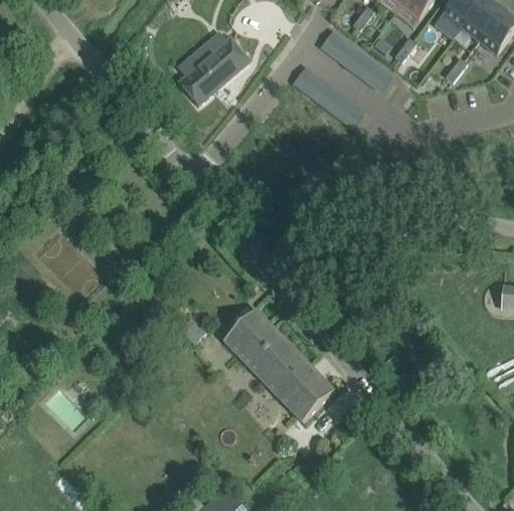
[(404,0),(400,6),(417,19),(432,0),(404,0)]
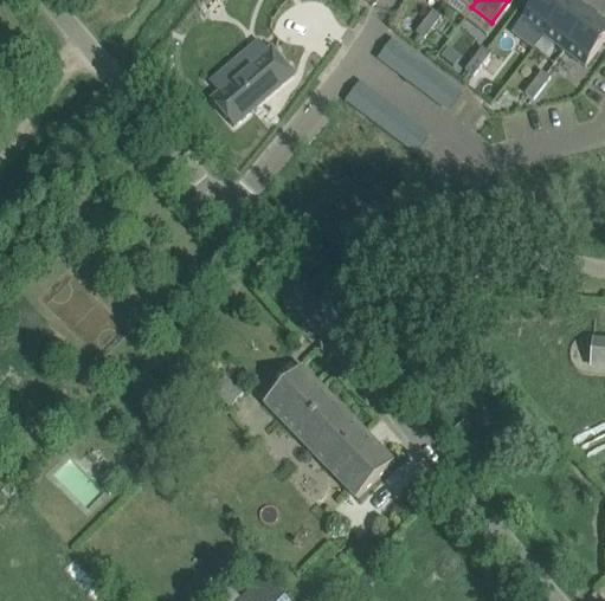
[(533,0),(512,30),(532,46),(544,30),(566,0),(533,0)]
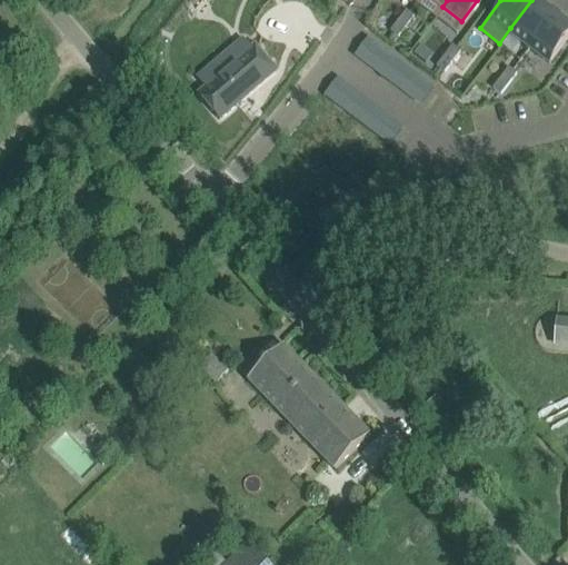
[(531,0),(510,28),(530,43),(555,10),(541,0),(531,0)]
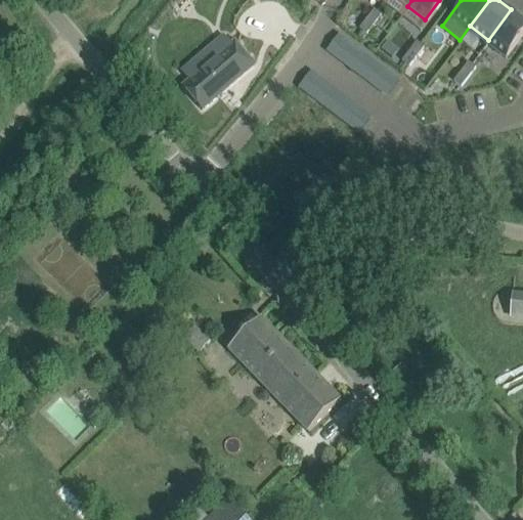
[(373,6),(365,16),(374,22),(381,12),(373,6)]
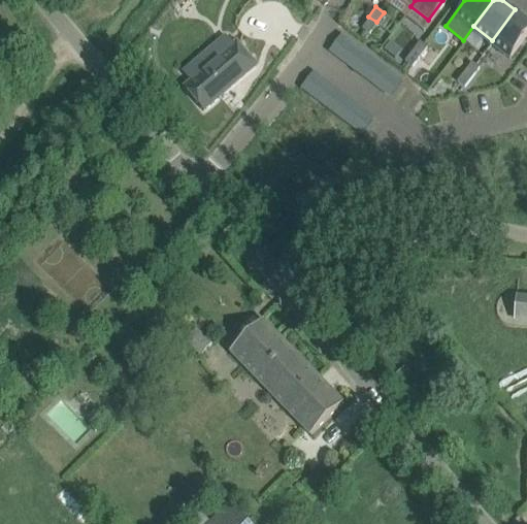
[(526,32),(526,15),(517,8),(493,39),(512,54),(526,32)]
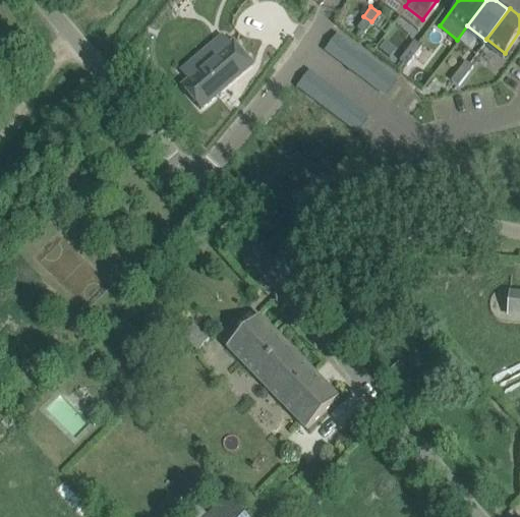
[(363,16),(356,25),(363,32),(371,21),(363,16)]
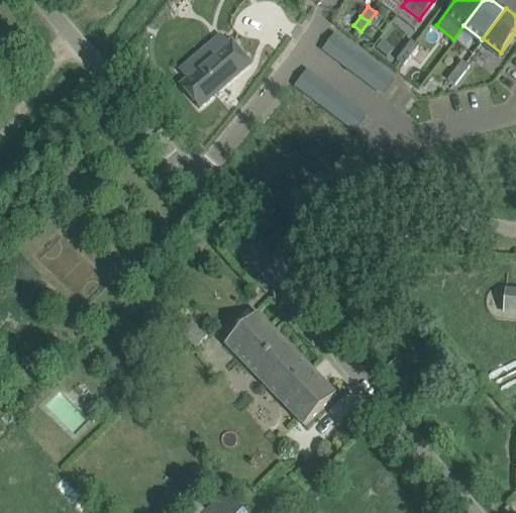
[(410,38),(403,47),(410,54),(417,43),(410,38)]
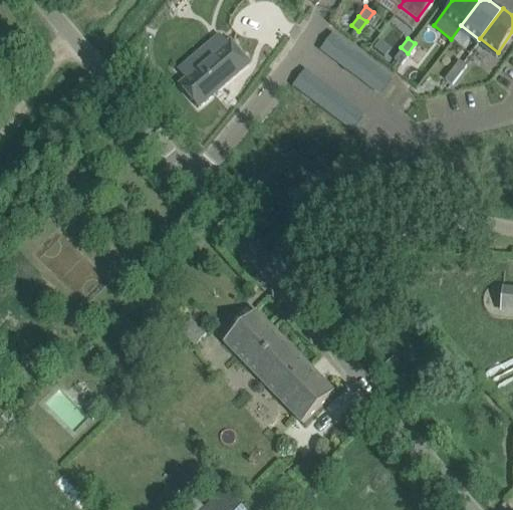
[(197,67),(178,83),(198,106),(249,62),(229,39),(212,53),(204,44),(189,58),(197,67)]
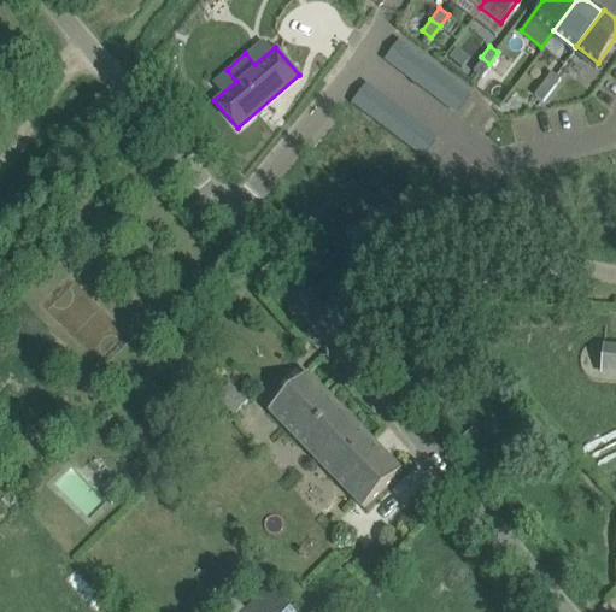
[(481,57),(473,69),(481,75),(490,64),(481,57)]
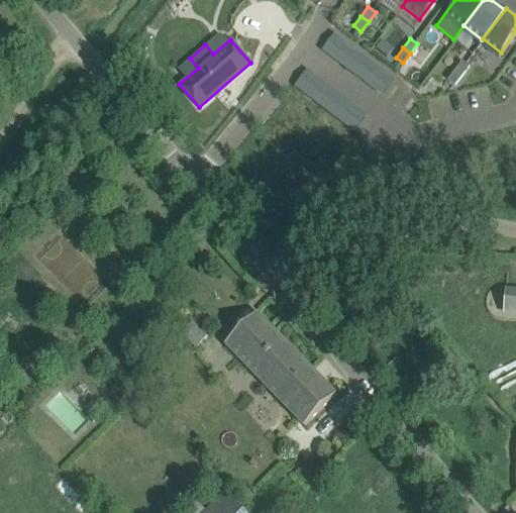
[(460,59),(453,68),(461,74),(469,64),(460,59)]
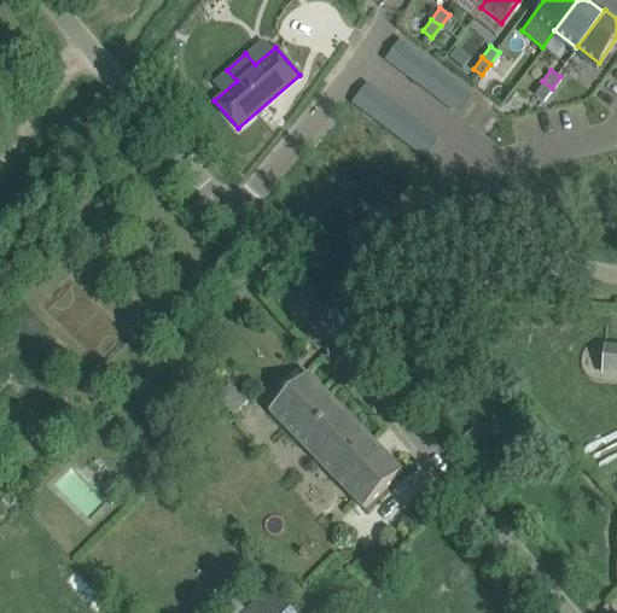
[(542,81),(534,93),(542,99),(552,88),(542,81)]
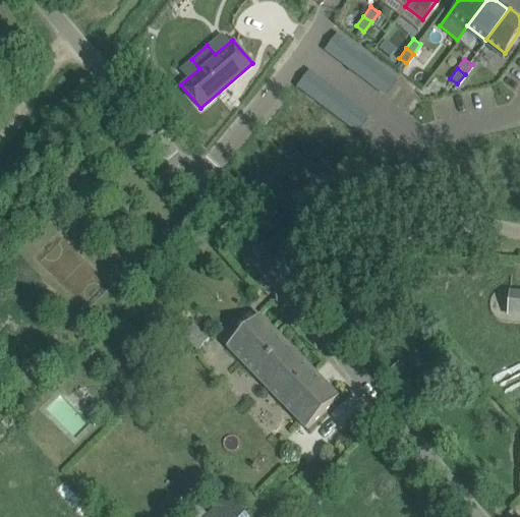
[(305,427),(324,410),(338,396),(258,313),(226,345),(305,427)]
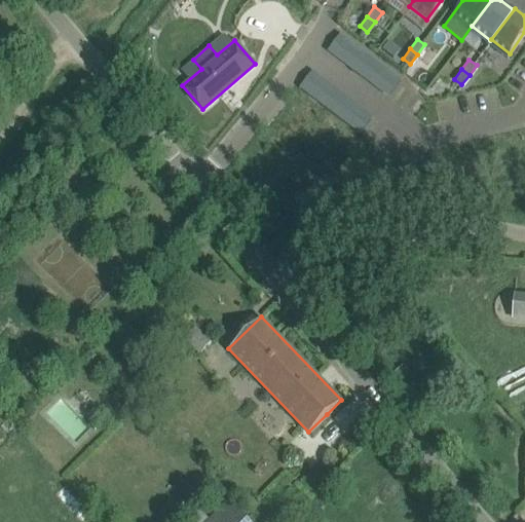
[(249,521),(225,498),(200,521),(249,521)]
